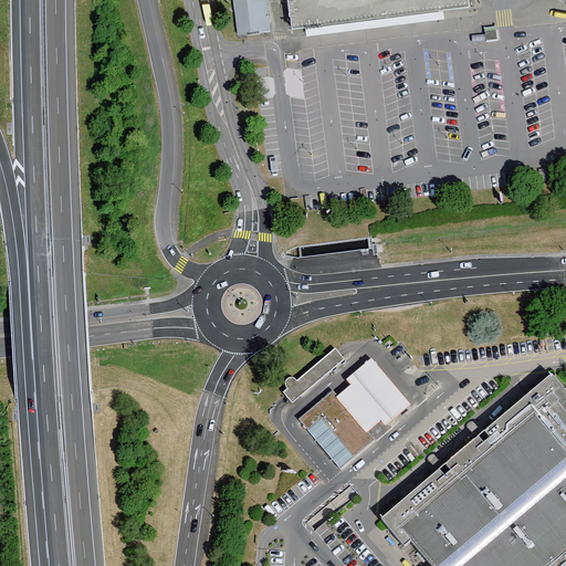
[(269,29),(264,0),(232,0),(237,33),(269,29)]
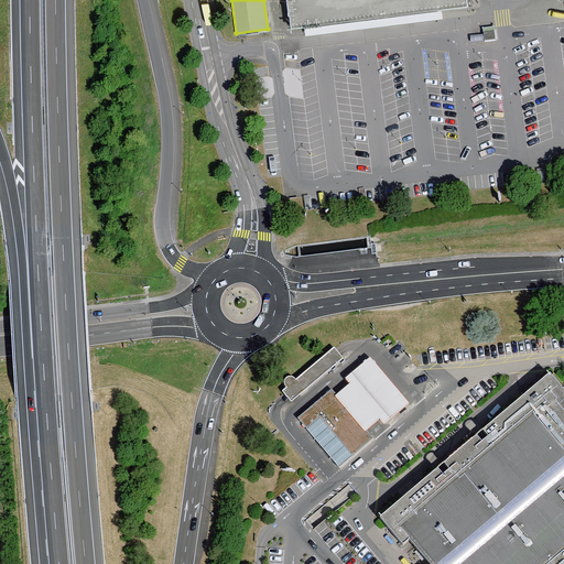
[(288,0),(291,25),(304,24),(442,8),(469,4),(468,0),(288,0)]
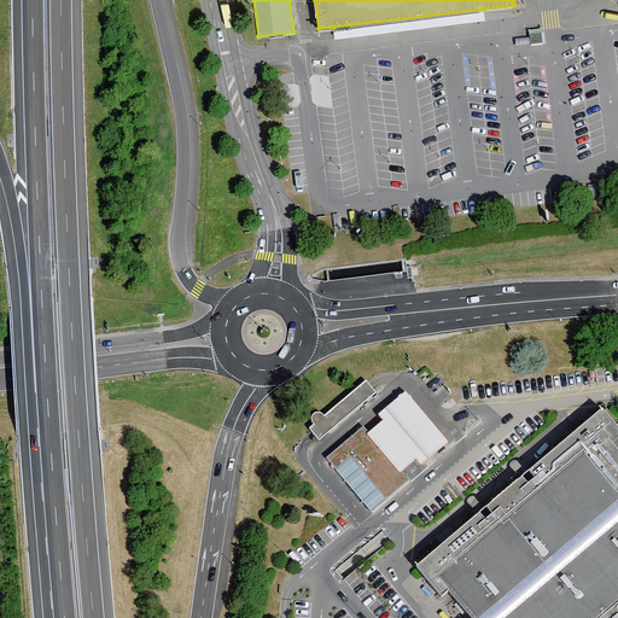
[(313,426),(309,429),(310,431),(314,435),(319,441),(375,395),(369,388),(365,382),(325,417),(322,414),(321,413),(319,413),(318,413),(315,413),(314,414),(313,415),(312,418),(312,419),(312,421),(313,423),(314,425),(313,426)]
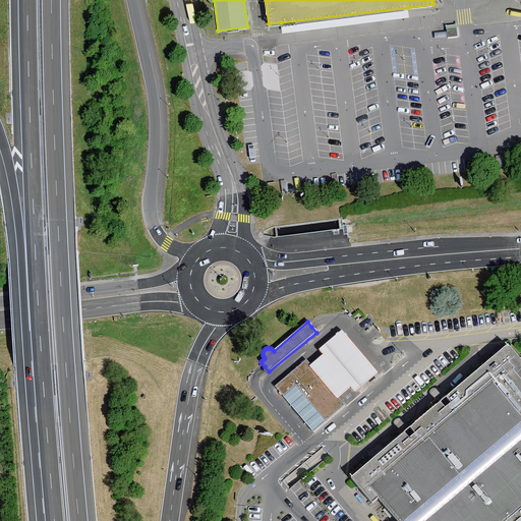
[(358,349),(342,331),(320,350),(323,354),(315,360),(310,365),(339,398),(343,394),(351,387),(355,392),(378,372),(367,360),(358,349)]
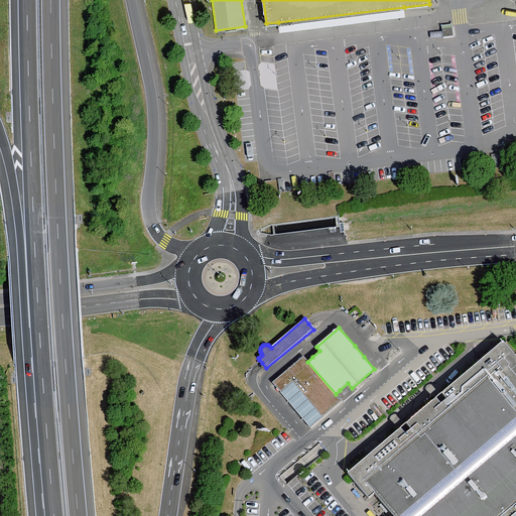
[(503,341),(347,474),(369,499),(375,495),(392,515),(417,515),(469,473),(505,515),(515,515),(515,354),(515,353),(515,352),(507,342),(505,344),(503,341)]
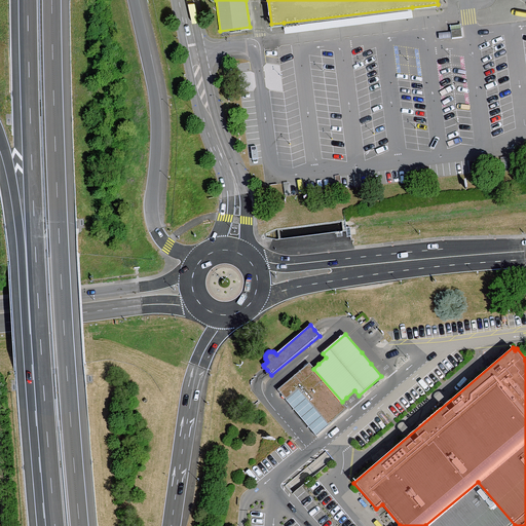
[(309,364),(277,390),(286,400),(299,389),(329,425),(347,409),(342,402),(313,369),(309,364)]
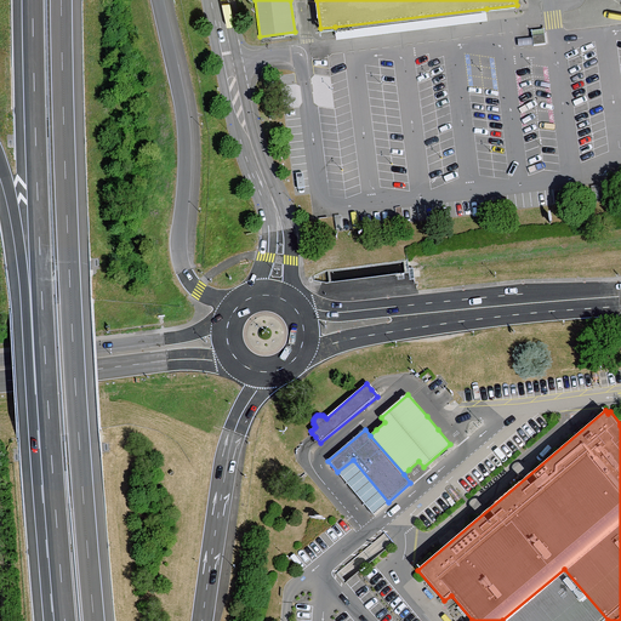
[(353,460),(337,472),(372,516),(388,502),(353,460)]
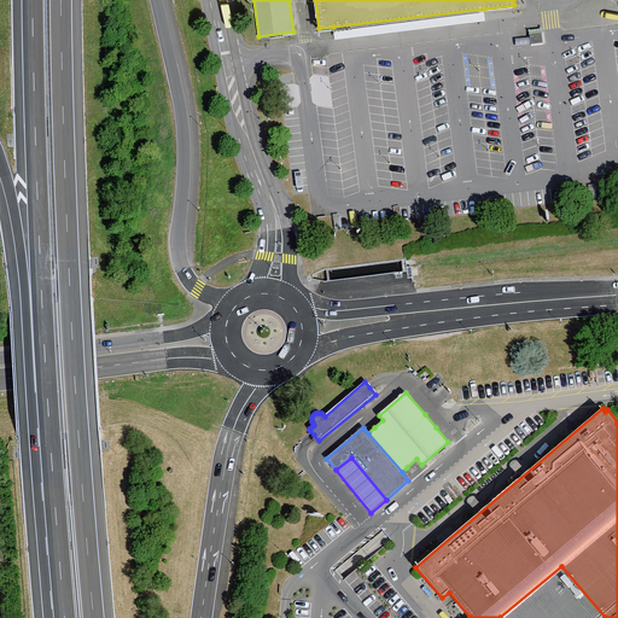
[(605,617),(561,566),(500,617),(605,617)]
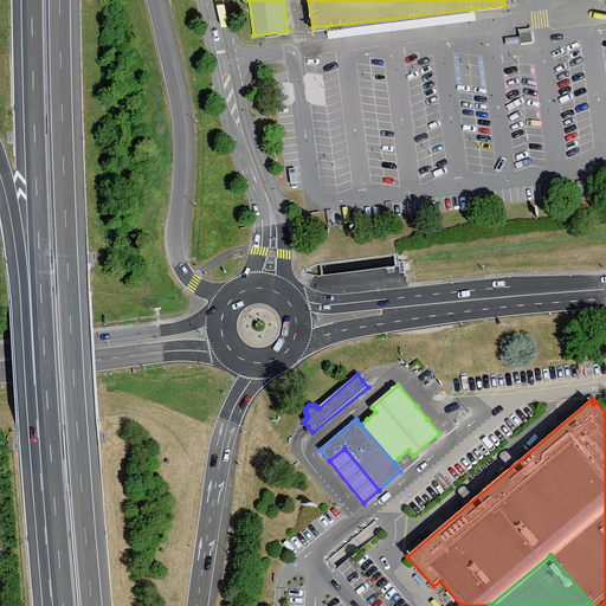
All buildings are outlined.
